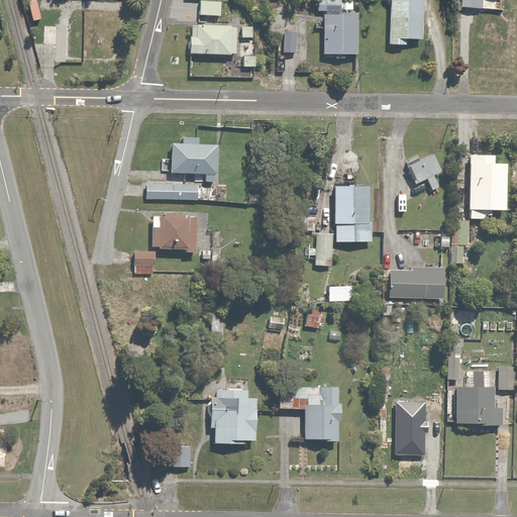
[(221,0),(200,0),(201,17),(222,17),(221,0)]
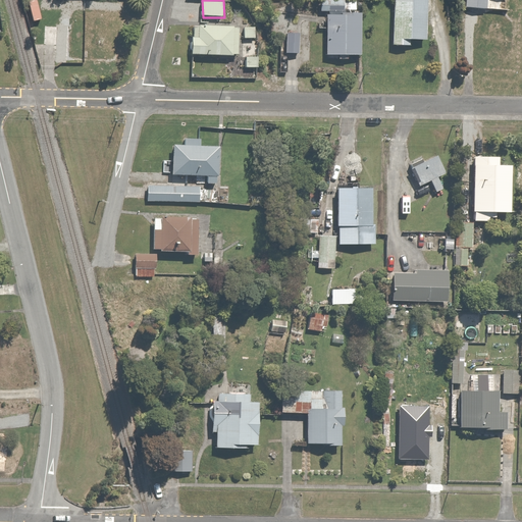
[(395,0),(394,48),(409,48),(410,39),(428,39),(428,0),(395,0)]
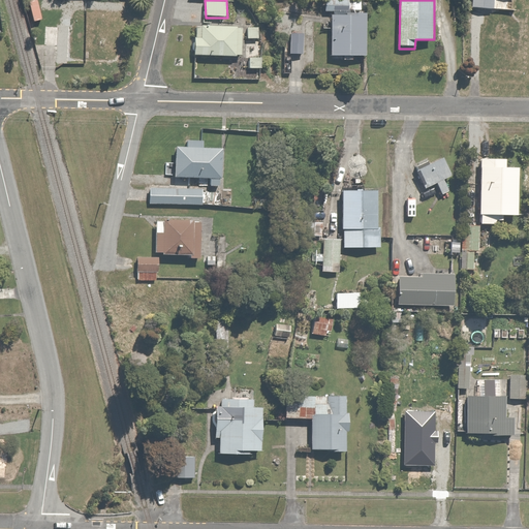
[(474,0),(474,9),(494,9),(494,14),(489,14),(488,37),(491,37),(490,55),(521,56),(522,16),(512,14),(512,0),(474,0)]
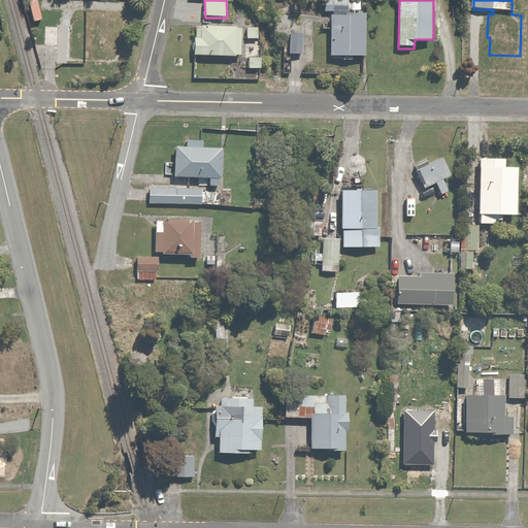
[(367,15),(362,15),(362,2),(326,2),(326,19),(331,19),(331,58),(343,58),(343,61),(354,61),(354,58),(367,58),(367,15)]
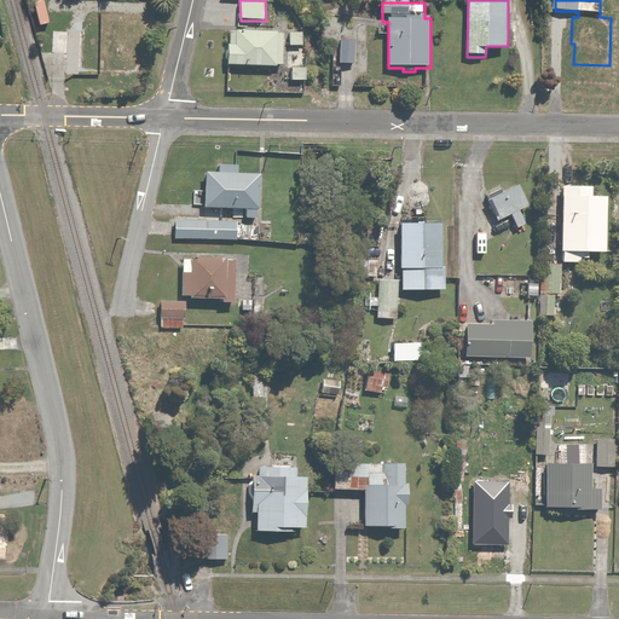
[(128,21),(93,18),(92,32),(85,30),(82,71),(111,73),(111,68),(126,68),(128,21)]
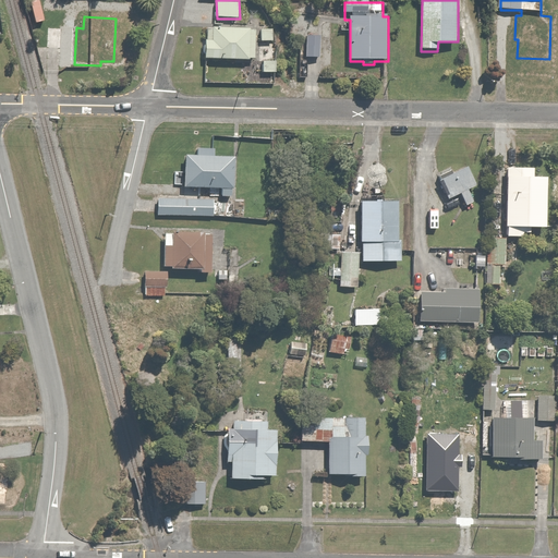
[(65,25),(39,25),(39,49),(65,48),(65,25)]
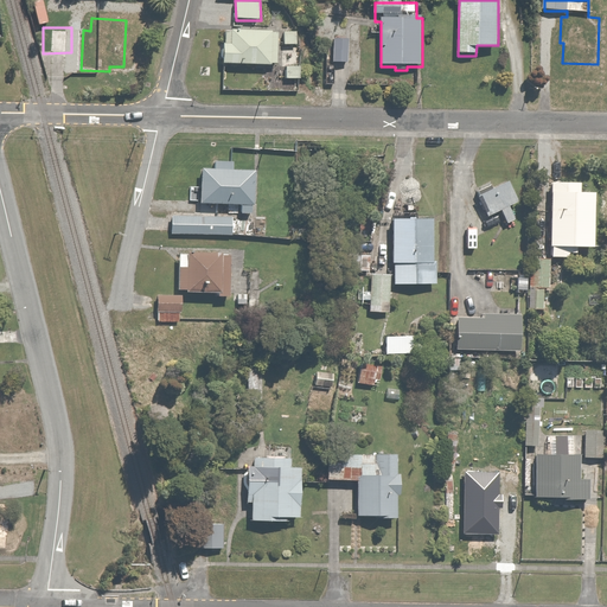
[(227,30),(225,65),(278,66),(279,31),(227,30)]
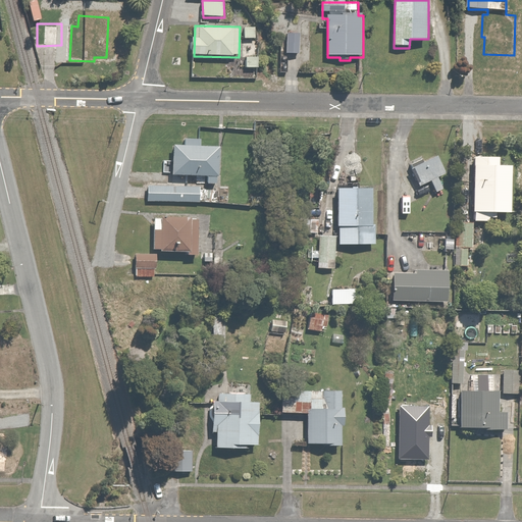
[(245,25),(245,39),(257,40),(257,25),(245,25)]
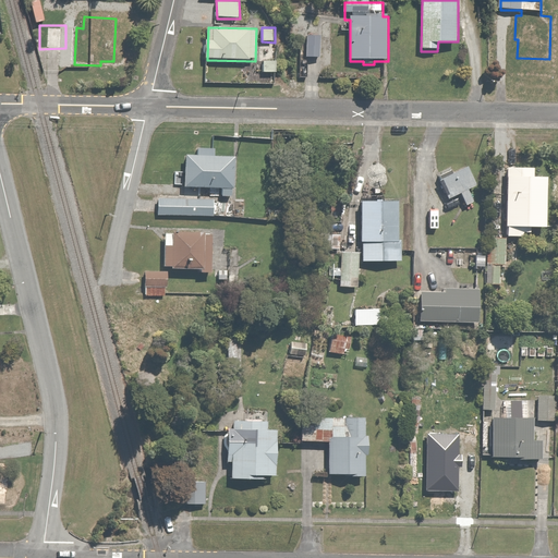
[(320,33),(307,32),(307,56),(319,57),(320,33)]
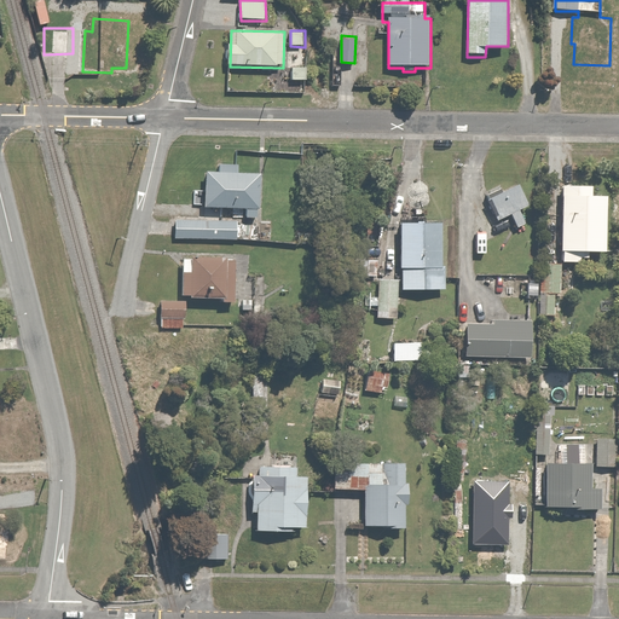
[(308,67),(293,67),(293,82),(308,82),(308,67)]
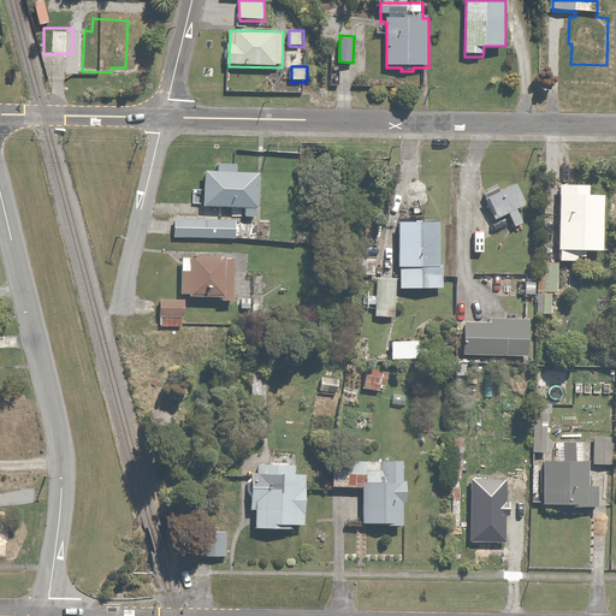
[(247,211),(246,220),(261,221),(262,173),(237,172),(237,166),(220,165),(220,172),(206,172),(205,209),(212,209),(247,211)]
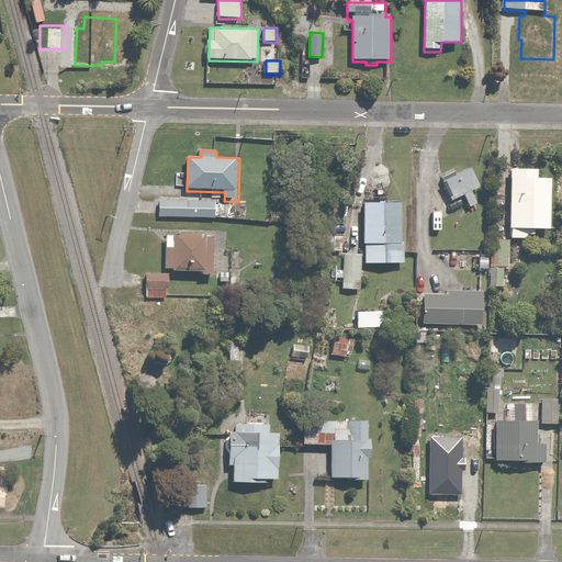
[(456,170),(440,177),(452,202),(465,195),(471,209),(480,205),(473,191),(481,188),(472,169),(459,176),(456,170)]
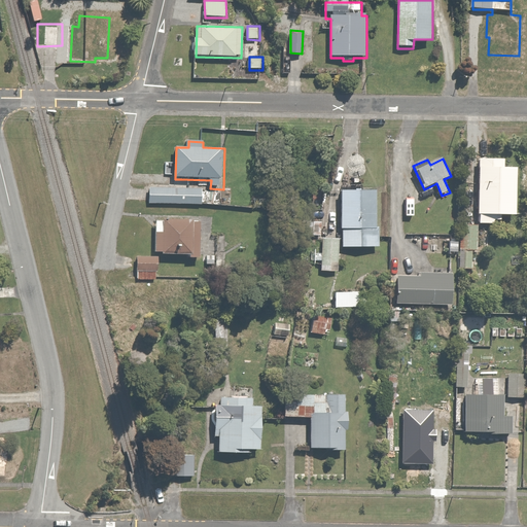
[(505,160),(481,159),(480,216),(482,216),(481,223),(502,223),(502,217),(518,217),(519,170),(505,170),(505,160)]
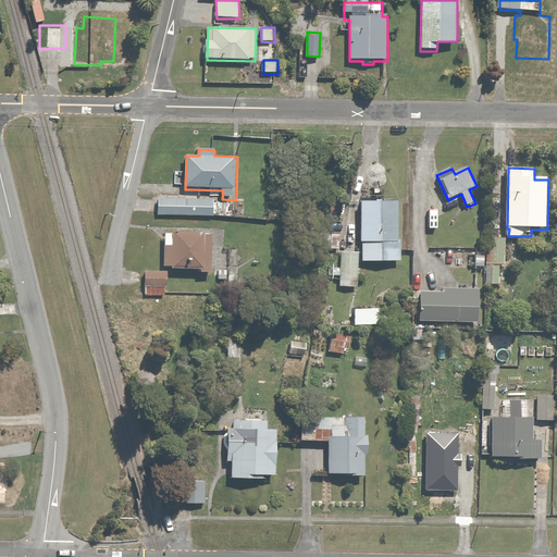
[(217,199),(159,198),(158,215),(217,217),(217,199)]
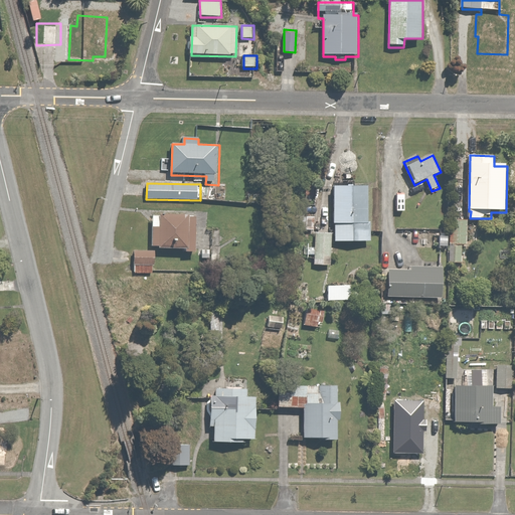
[(370,186),(334,185),(333,224),(336,224),(336,243),(372,243),(373,221),(369,221),(370,186)]
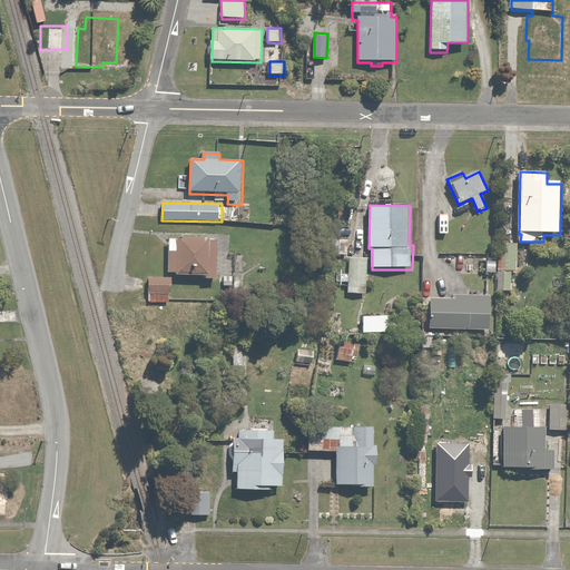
[(222,241),(169,239),(169,276),(205,276),(205,279),(222,279),(222,241)]
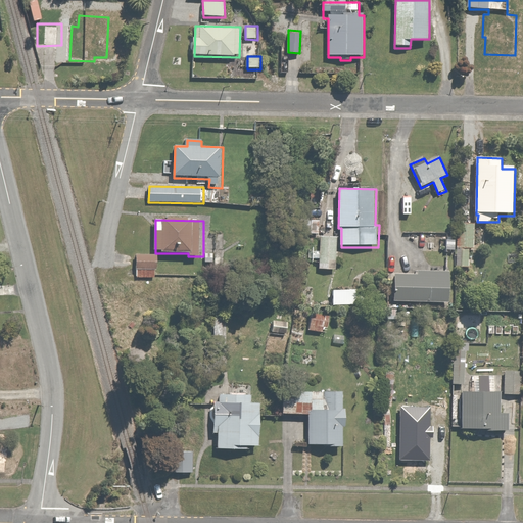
[(476,224),(458,224),(457,266),(471,267),(471,262),(475,262),(476,224)]
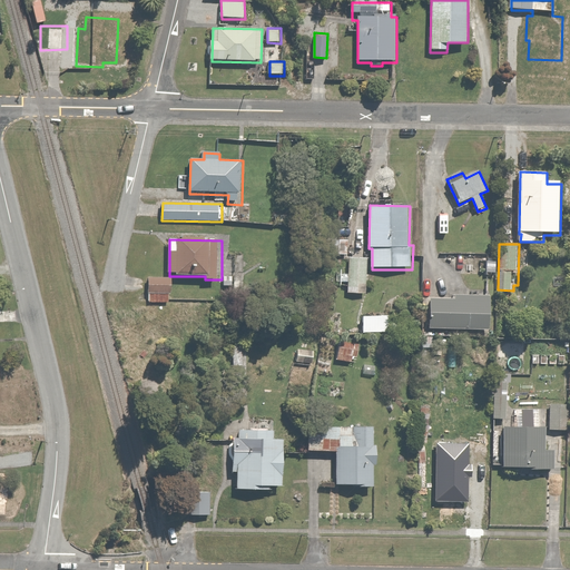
[(369,257),(350,257),(349,294),(369,295),(369,257)]
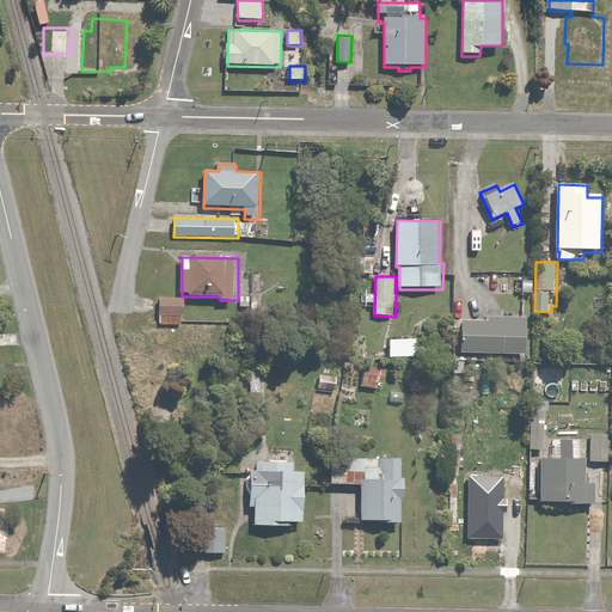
[(183,297),(160,298),(160,325),(184,325),(183,297)]
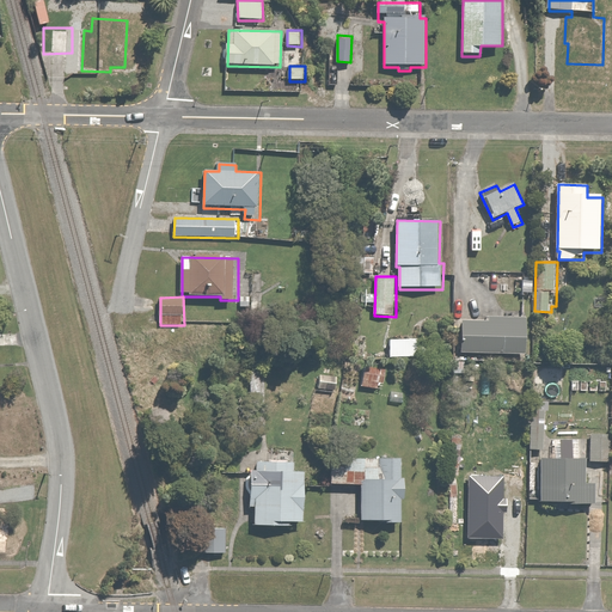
[(490,322),(463,322),(463,354),(528,355),(528,318),(490,317),(490,322)]
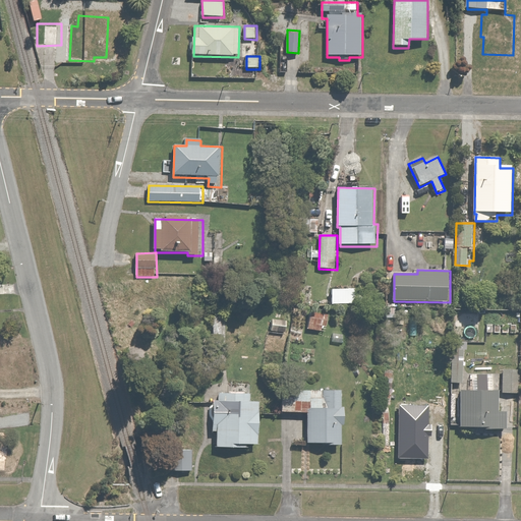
[(333,288),(333,304),(356,304),(356,288),(333,288)]
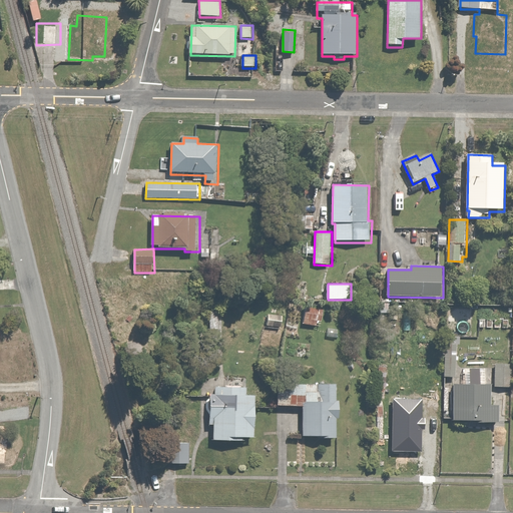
[(323,326),(323,309),(324,307),(316,307),(305,307),(305,326),(323,326)]
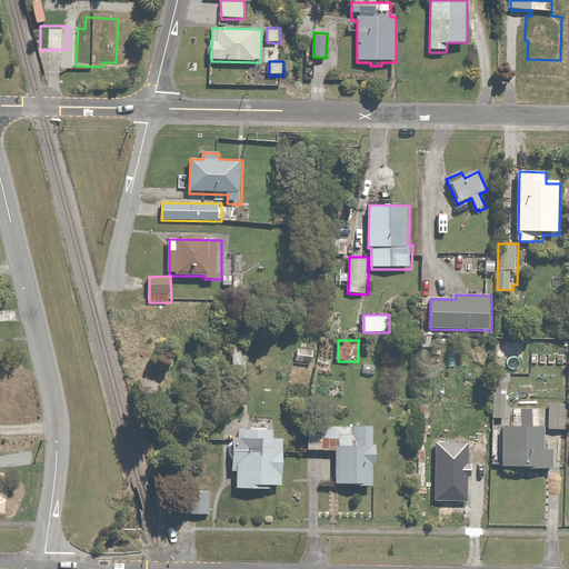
[(559,403),(548,403),(547,429),(558,430),(559,403)]
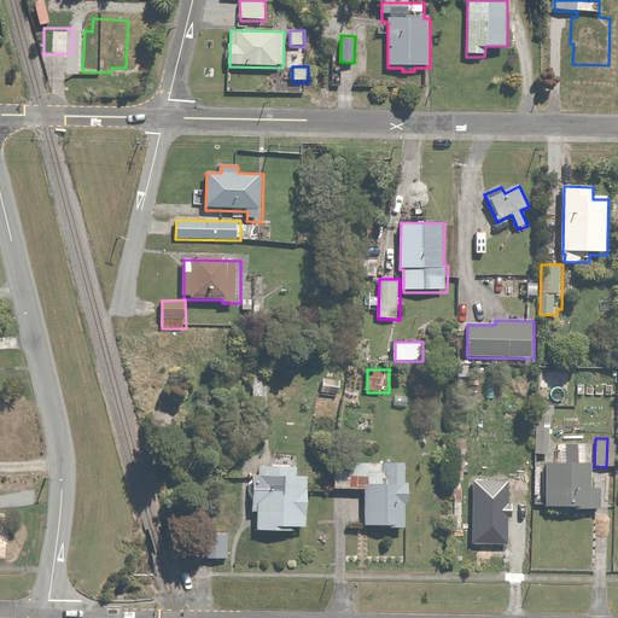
[(473,474),(473,487),(474,487),(474,537),(511,538),(511,484),(513,484),(514,448),(488,448),(488,474),(473,474)]
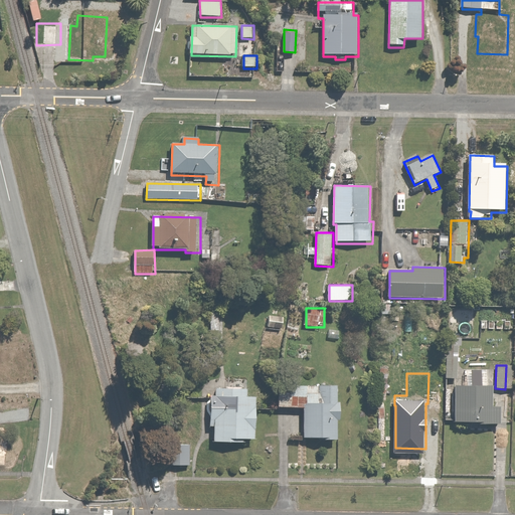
[(492,388),(482,388),(483,382),(472,382),(471,388),(455,387),(454,424),(491,425),(492,388)]
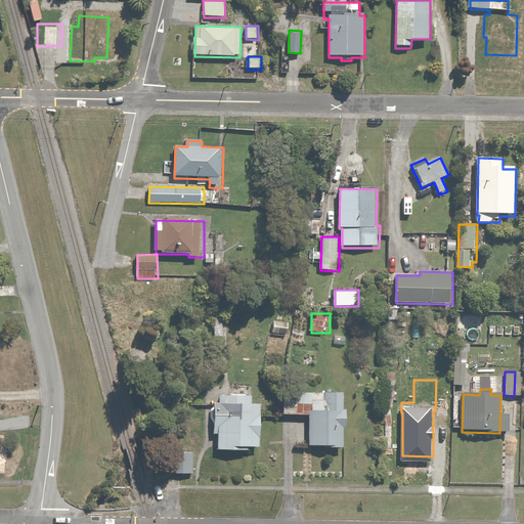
[(344,394),(326,394),(326,411),(311,411),(311,405),(284,405),(284,417),(310,417),(310,448),(343,448),(343,429),(347,429),(347,409),(344,409),(344,394)]
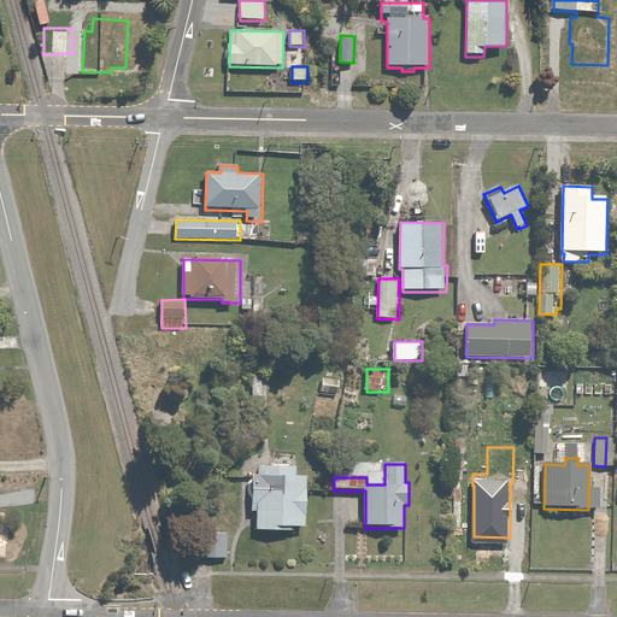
[(256,533),(294,534),(307,534),(307,513),(309,476),(298,475),(298,466),(259,465),(259,475),(252,475),(252,516),(257,516),(256,533)]
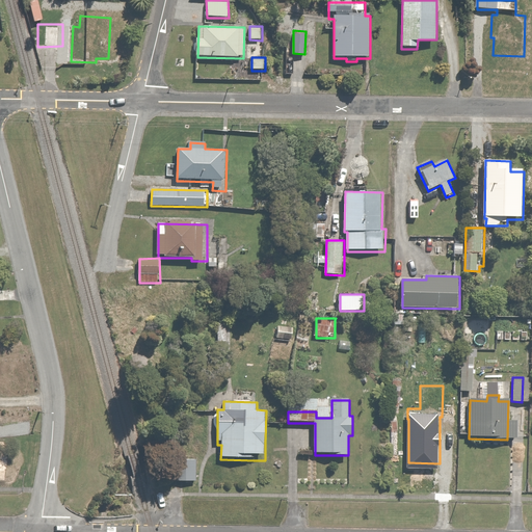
[(197,457),(173,456),(173,481),(196,481),(197,457)]
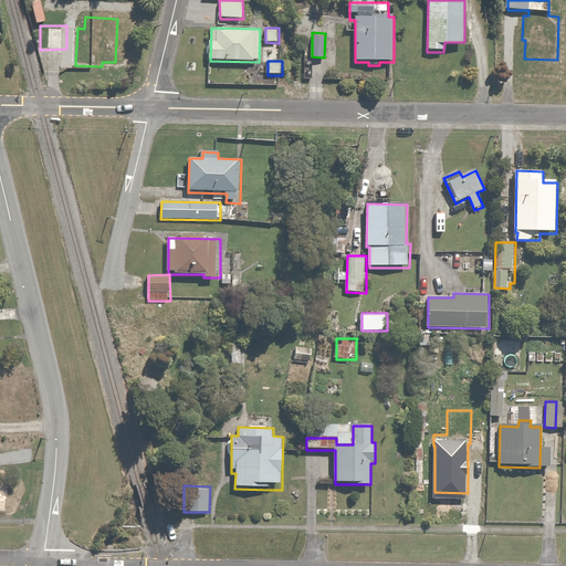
All buildings are outlined.
